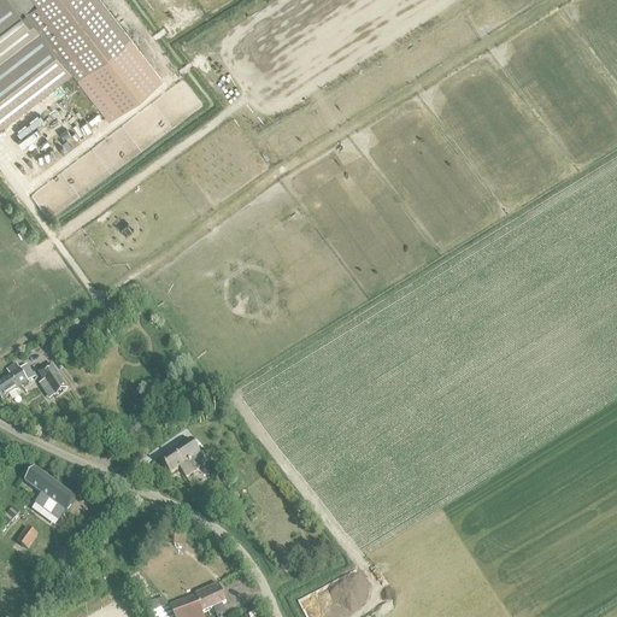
[(0,0),(0,3),(0,125),(71,71),(109,121),(162,80),(100,0),(0,0)]
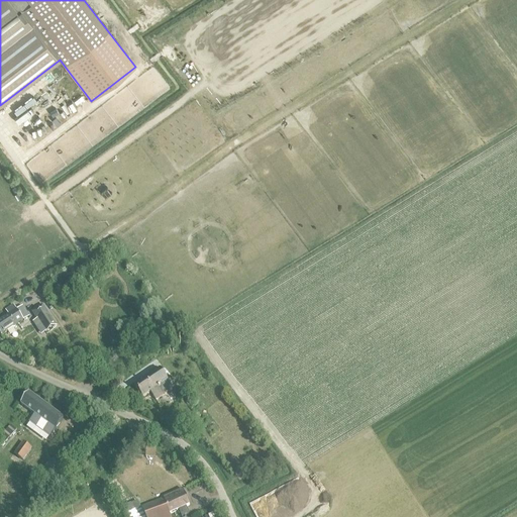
[(67,275),(70,280),(78,276),(75,271),(67,275)]
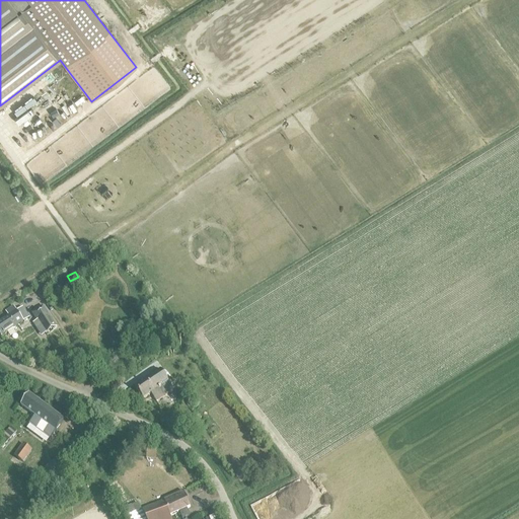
[(47,284),(44,289),(49,293),(52,288),(47,284)]
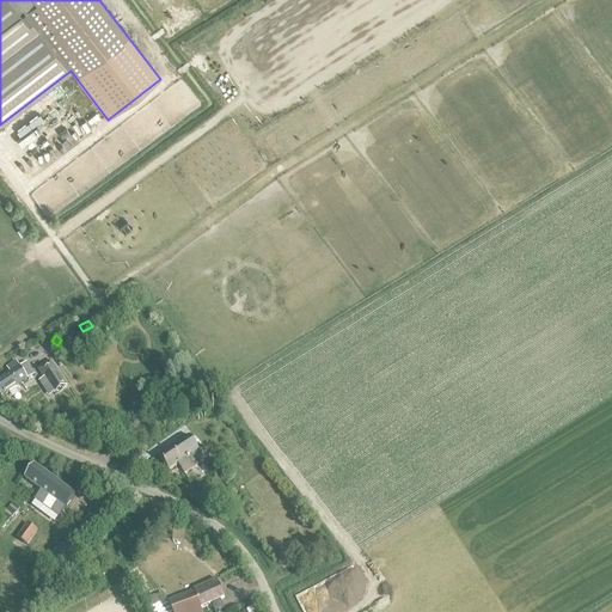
[(0,380),(0,396),(1,398),(35,375),(26,363),(19,368),(17,362),(6,369),(10,374),(0,380)]
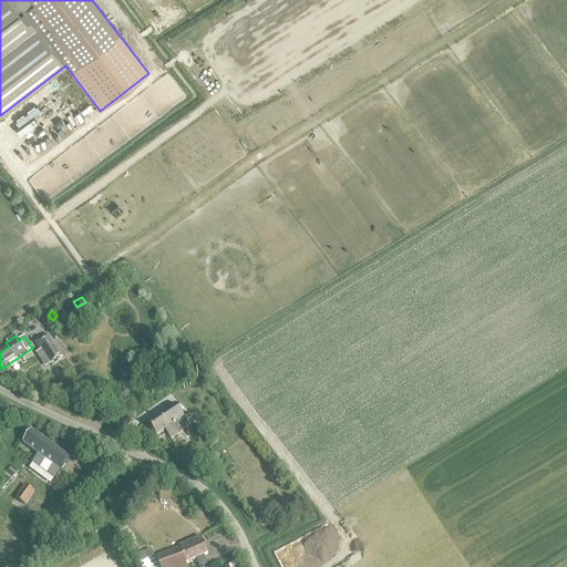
[(35,342),(50,366),(62,358),(47,336),(35,342)]
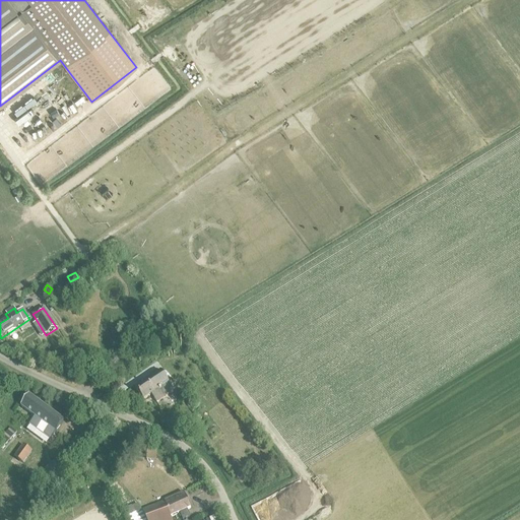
[(135,388),(143,400),(151,395),(156,403),(174,391),(160,372),(135,388)]
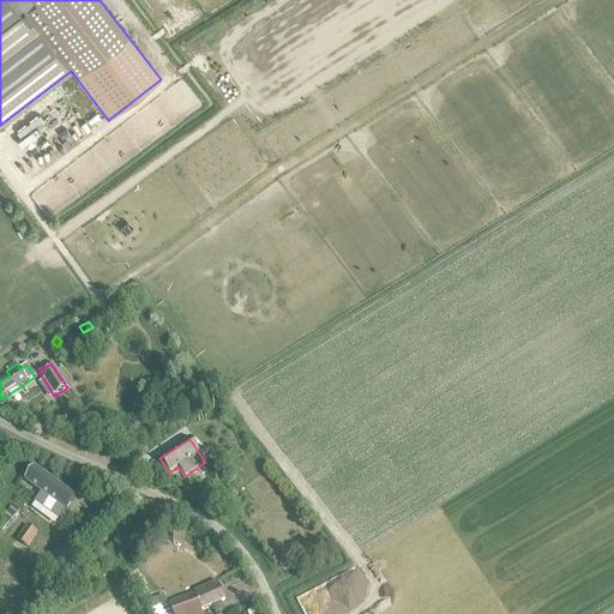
[(34,501),(59,521),(76,498),(34,467),(24,480),(41,493),(34,501)]
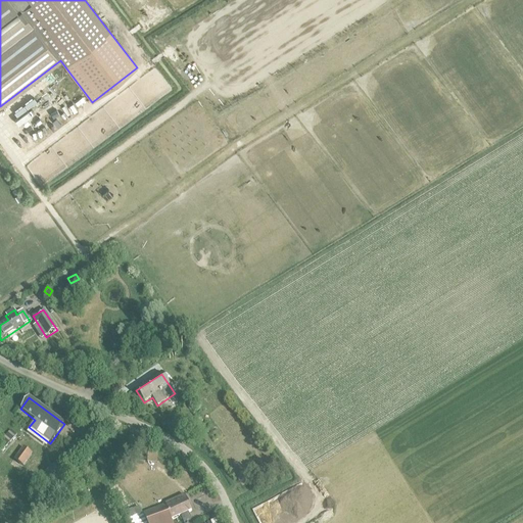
[(0,441),(0,453),(1,454),(16,436),(10,431),(0,441)]
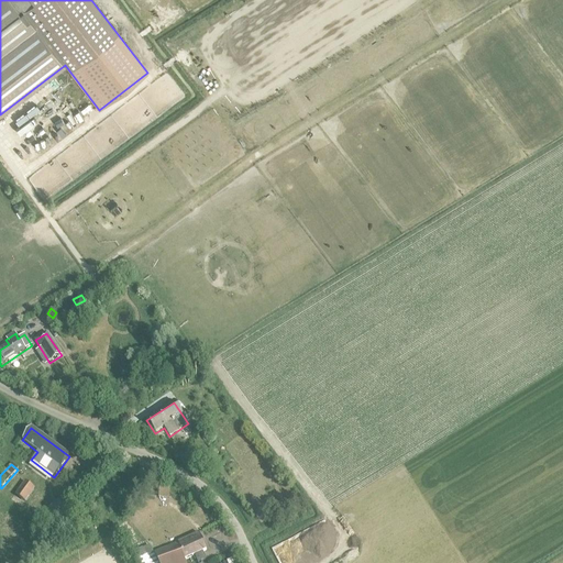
[(25,483),(14,496),(24,503),(34,489),(25,483)]
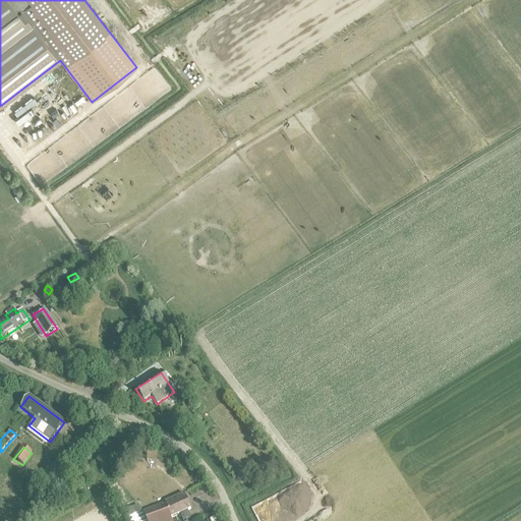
[(149,449),(147,460),(156,461),(157,450),(149,449)]
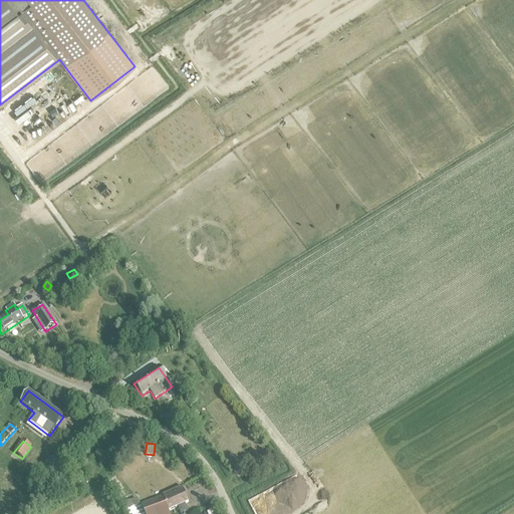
[(163,497),(141,506),(144,513),(169,513),(168,512),(177,508),(180,513),(182,513),(188,512),(185,504),(189,503),(182,487),(163,496),(163,497)]
